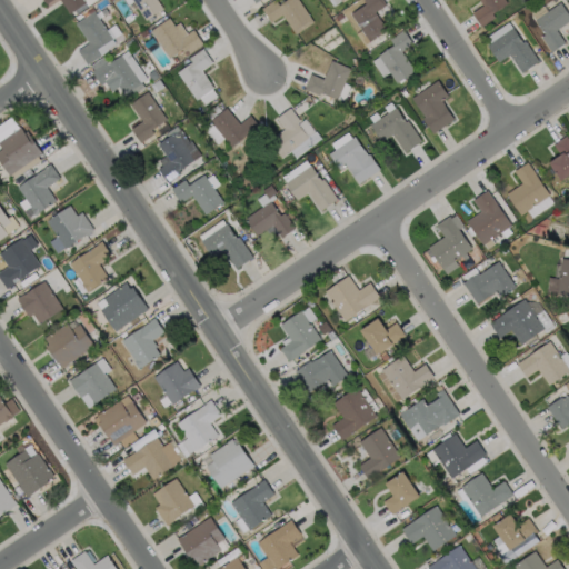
[(96,0),(76,15),(73,10),(68,13),(58,0),(50,0),(45,5),(41,0),(96,0)]
